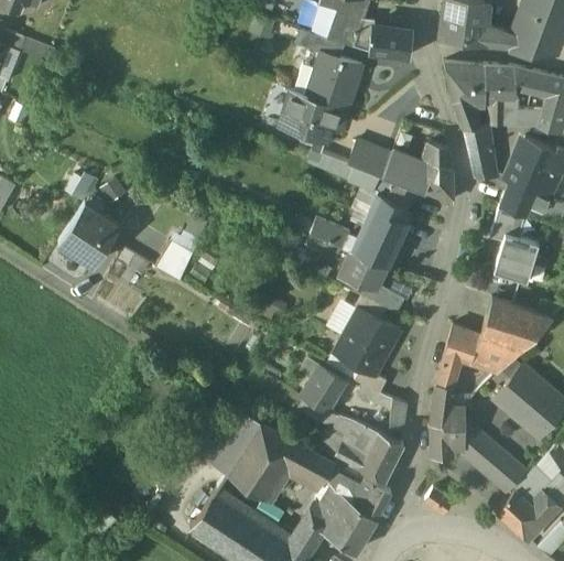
[(365,0),(318,0),(318,6),(336,11),(336,10),(362,19),(369,1),(365,0)]
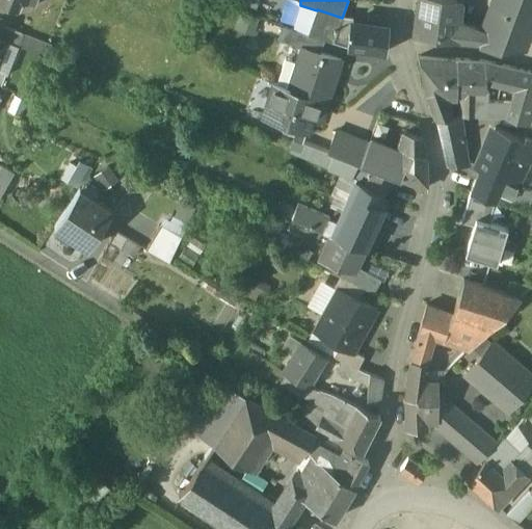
[(455,2),(439,0),(425,0),(418,6),(414,34),(479,43),(480,32),(457,24),(459,8),(455,2)]
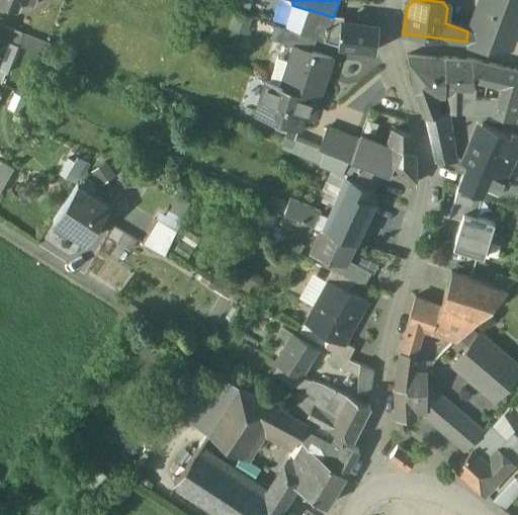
[(517,0),(479,0),(467,31),(466,41),(465,46),(510,50),(517,27),(517,0)]
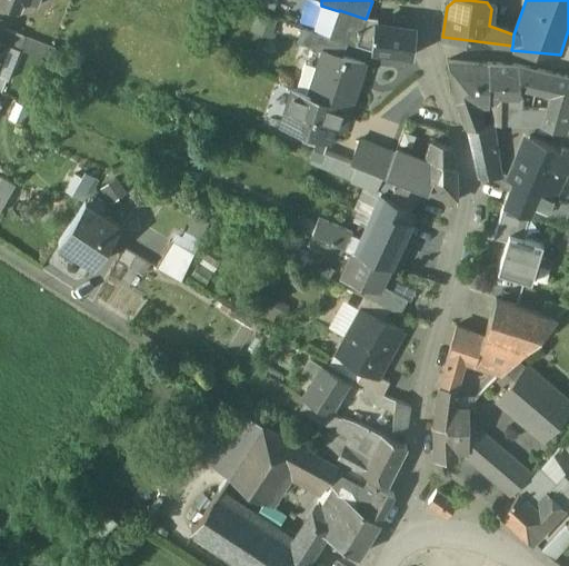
[(366,19),(339,10),(339,11),(329,38),(347,45),(370,52),(412,58),(416,32),(415,32),(416,25),(392,21),(392,29),(383,28),(376,27),(377,20),(366,19)]
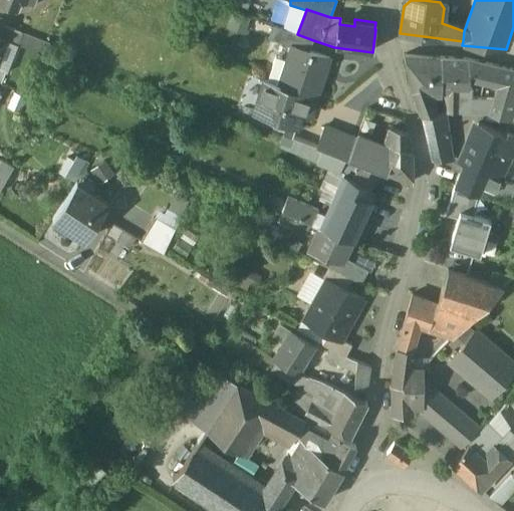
[(22,32),(0,23),(0,37),(5,39),(4,41),(17,45),(19,40),(22,32)]
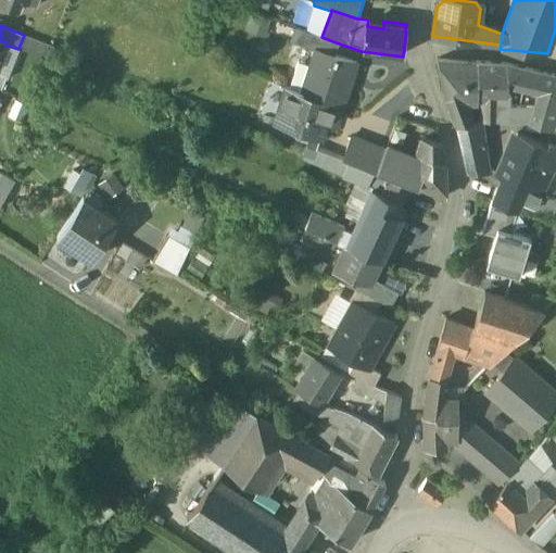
[(295,28),(290,41),(303,47),(307,33),(295,28)]
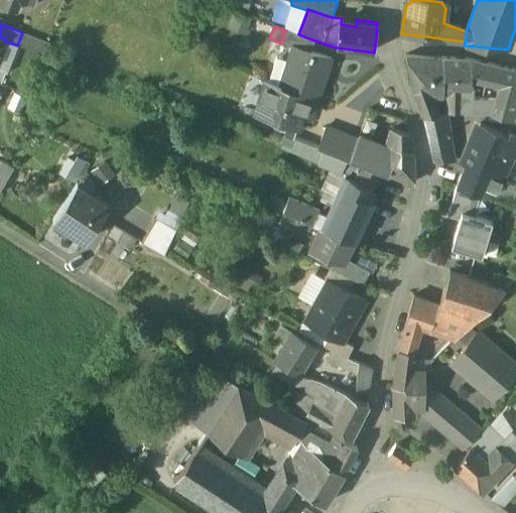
[(298,34),(285,30),(281,43),(292,47),(292,46),(310,52),(314,40),(298,34)]
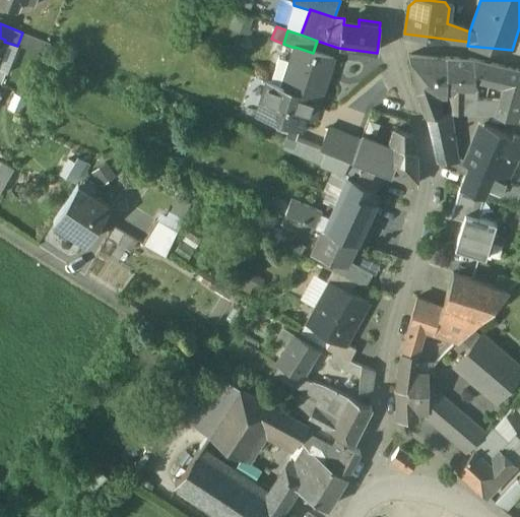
[(51,44),(22,33),(19,41),(47,52),(51,44)]
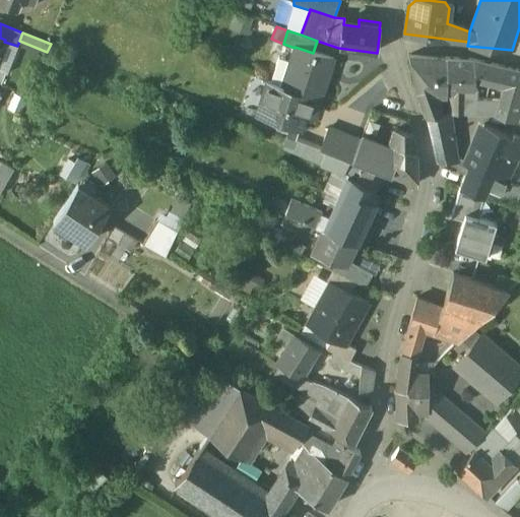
[(17,46),(4,42),(0,52),(0,72),(5,75),(17,46)]
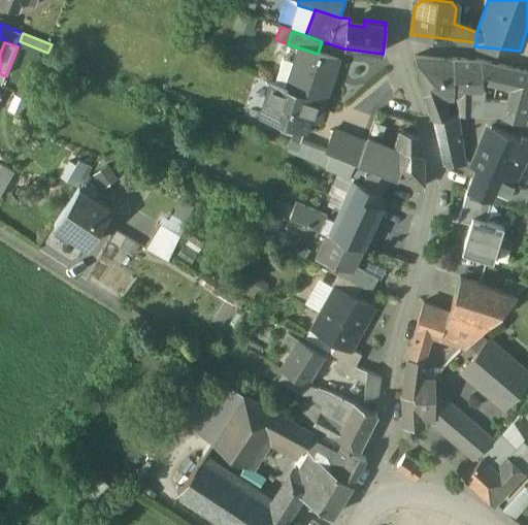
[(318,54),(299,47),(299,48),(294,63),(286,88),(319,99),(325,101),(338,61),(318,54)]
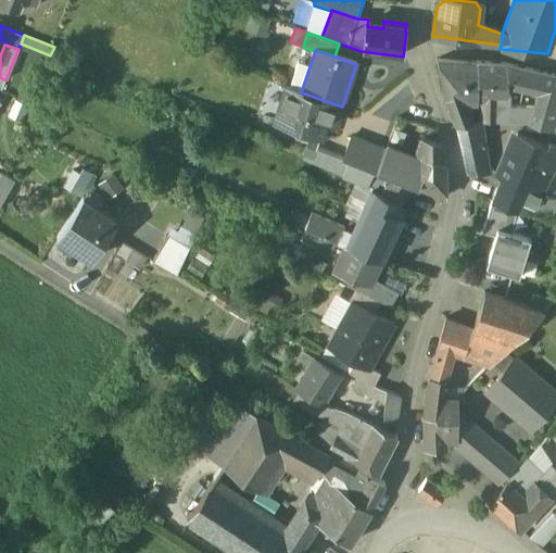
[(298,62),(289,87),(289,88),(301,92),(310,66),(298,62)]
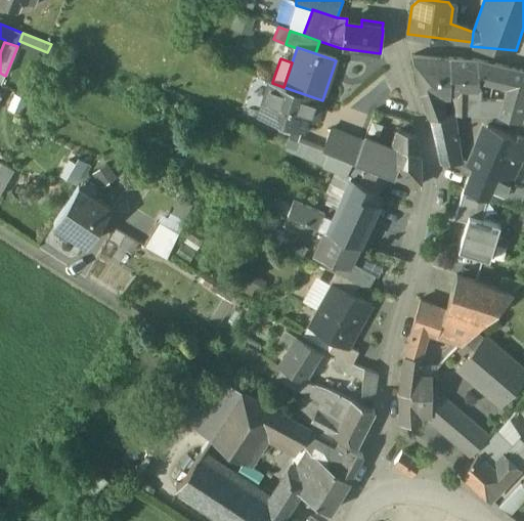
[(448,61),(411,58),(420,93),(423,104),(439,102),(436,98),(437,91),(448,91),(448,61)]
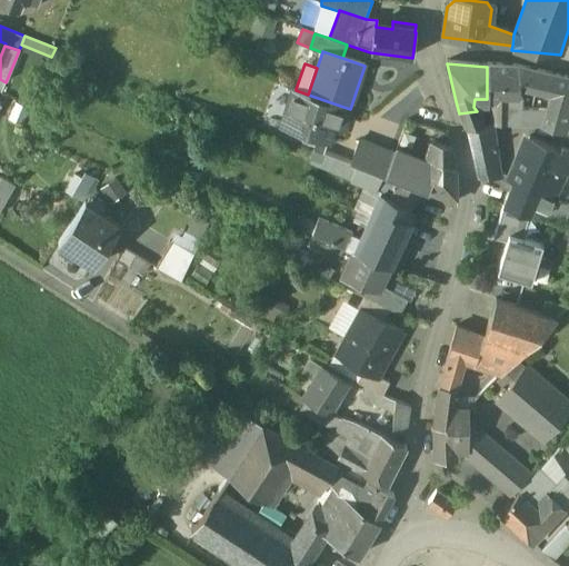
[(548,129),(561,132),(562,127),(566,129),(568,117),(568,80),(518,68),(487,66),(487,67),(487,99),(493,99),(508,98),(507,125),(507,126),(541,128),(548,129)]
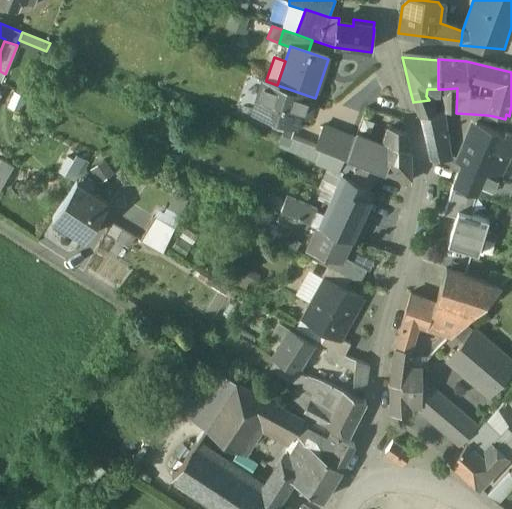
[(266,81),(264,81),(254,111),(275,118),(275,119),(295,126),(300,112),(303,113),(309,96),(277,85),(266,81)]
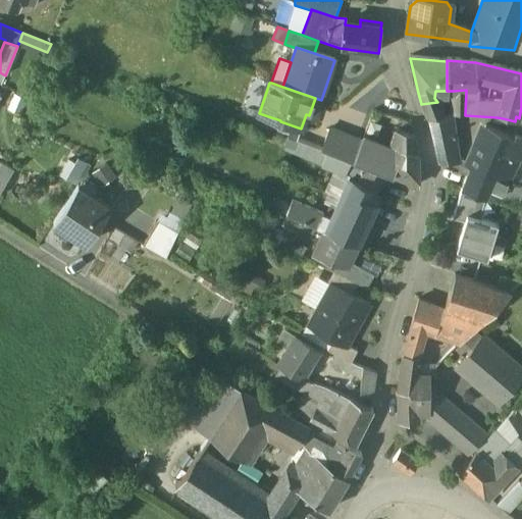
[(466,90),(453,91),(453,98),(454,116),(465,114),(466,90)]
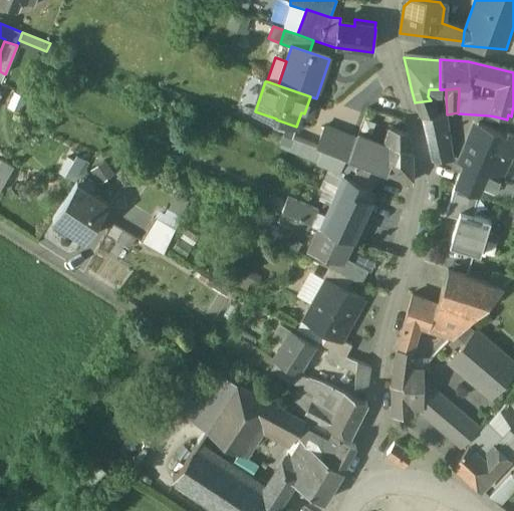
[(431,100),(415,102),(421,117),(435,115),(434,110),(431,100)]
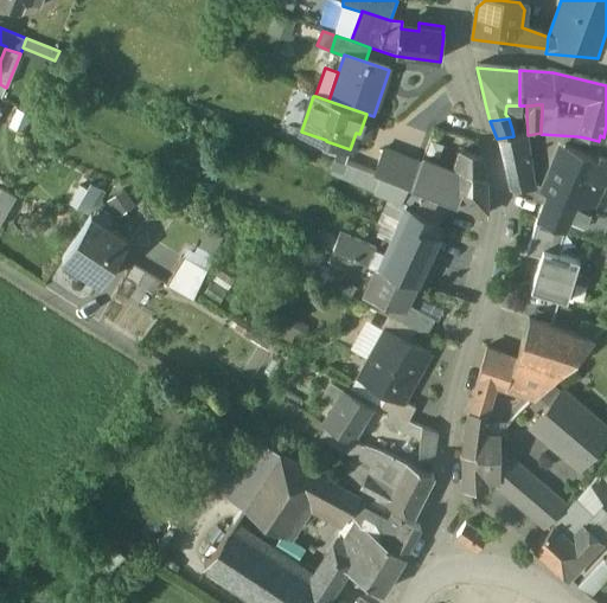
[(513,136),(497,139),(503,159),(504,160),(529,156),(526,135),(513,136)]
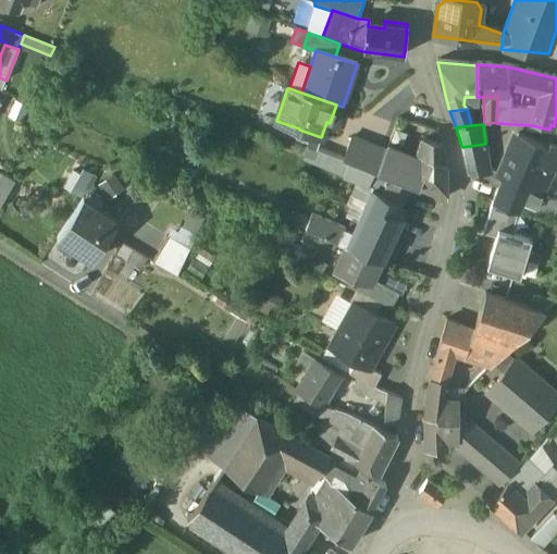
[(556,131),(549,130),(536,126),(532,143),(543,148),(544,144),(549,146),(549,144),(556,146),(556,131)]
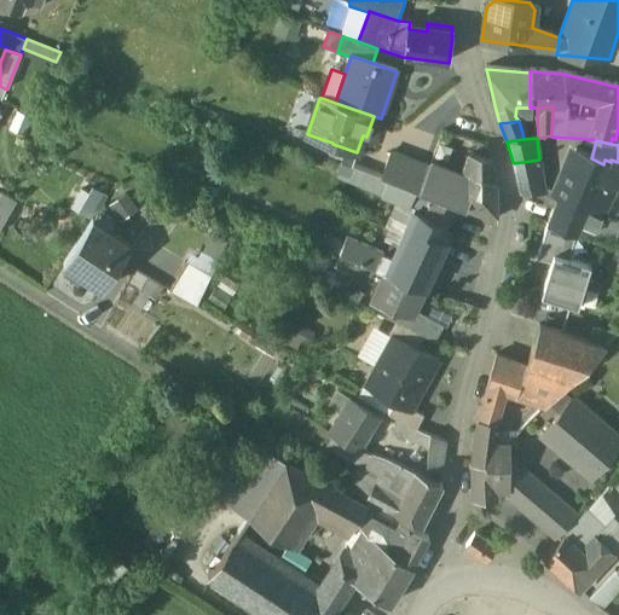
[(591,158),(576,152),(554,198),(556,199),(554,208),(547,226),(547,227),(576,235),(579,225),(594,231),(600,220),(615,189),(618,189),(618,162),(611,160),(611,162),(608,167),(603,164),(591,158)]
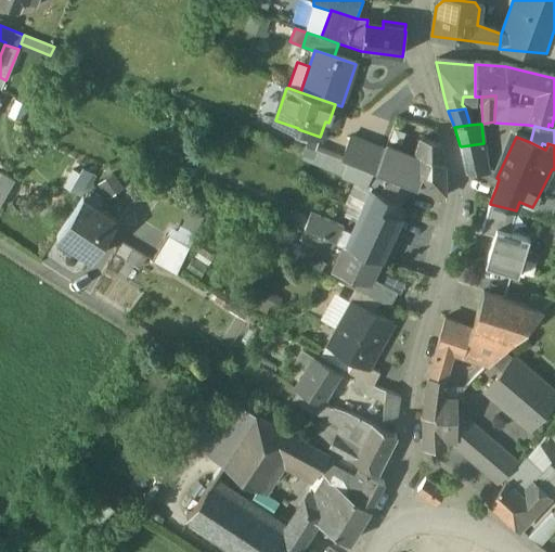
[(365,143),(351,138),(341,159),(347,162),(372,172),(375,174),(376,171),(384,152),(365,143)]
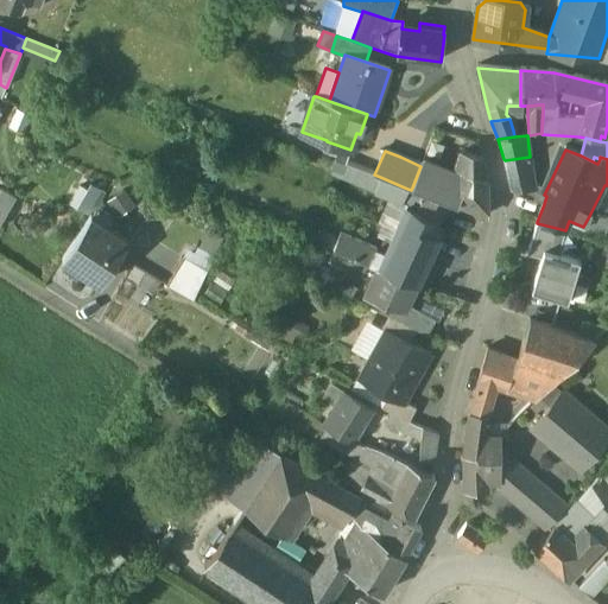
[(482,160),(461,154),(451,180),(436,175),(428,195),(448,203),(486,218),(486,217),(487,217),(487,183),(482,160)]
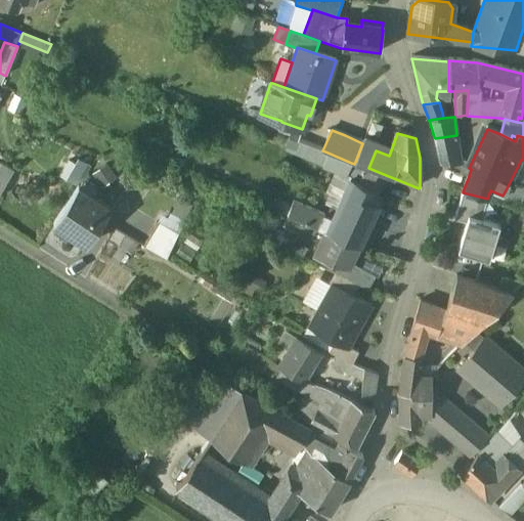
[(456,135),(435,138),(442,164),(452,164),(469,176),(471,169),(469,168),(466,166),(466,164),(459,161),(456,135)]
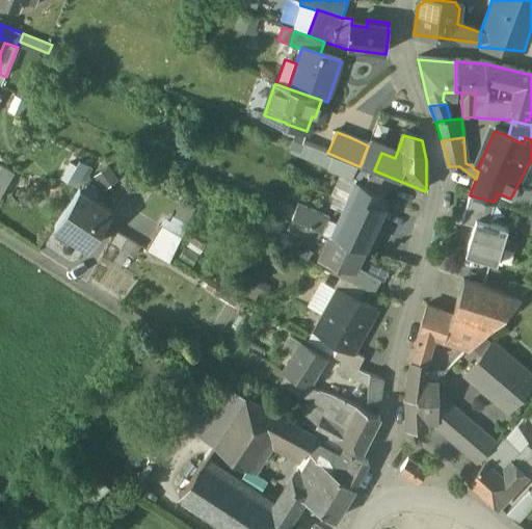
[(327,153),(292,140),(289,148),(300,151),(298,155),(327,167),(333,155),(327,153)]
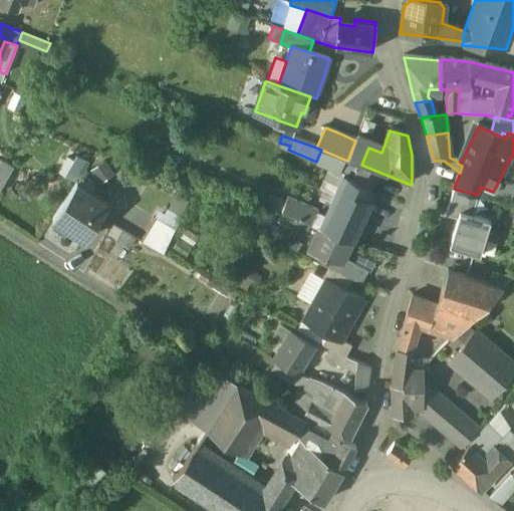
[(370,142),(357,136),(355,141),(348,159),(359,164),(361,165),(368,148),(370,142)]
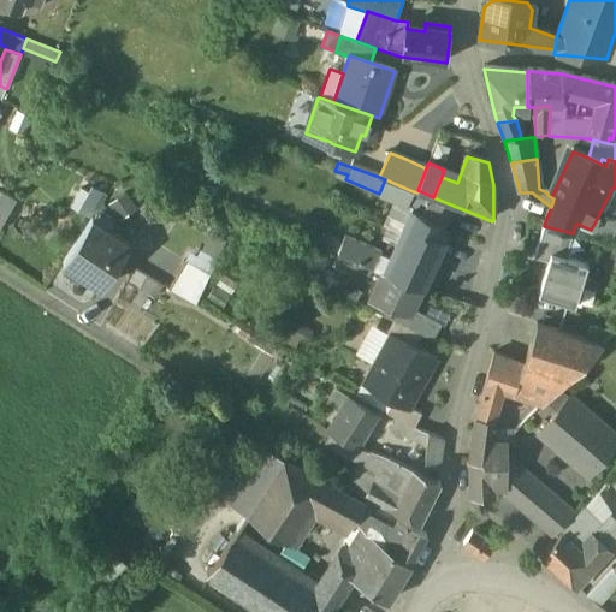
[(413,191),(385,179),(379,194),(403,205),(407,206),(412,196),(413,191)]
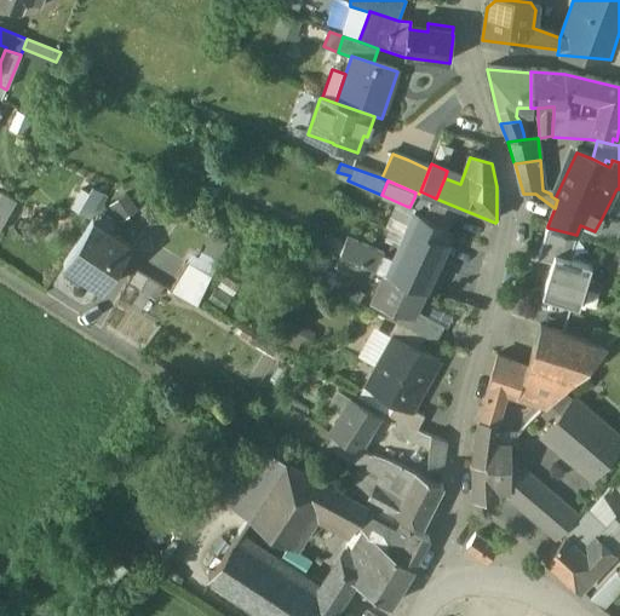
[(0,230),(16,203),(1,195),(0,197),(0,230)]
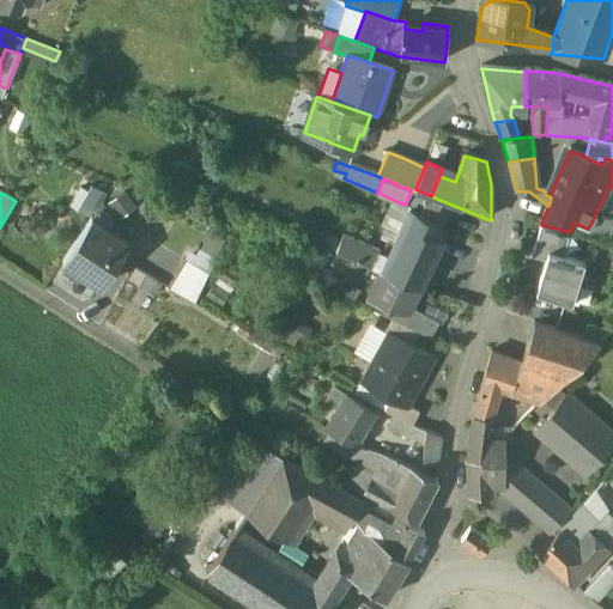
[(113,221),(135,213),(129,194),(105,202),(113,221)]
